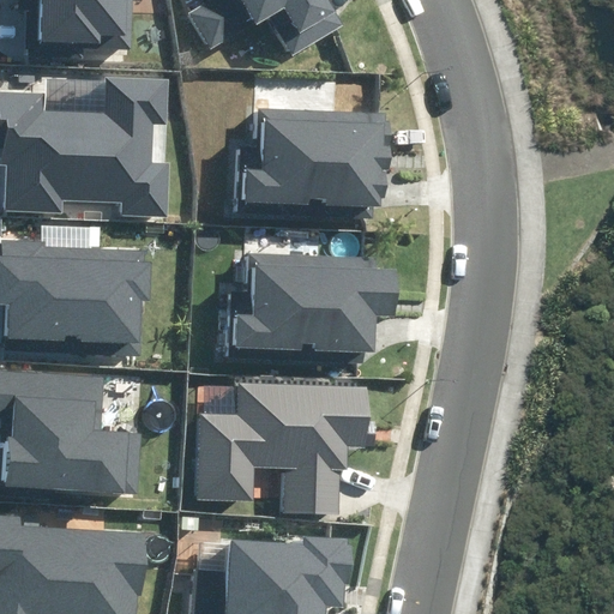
[(84,48),(132,50),(133,0),(19,0),(19,10),(29,10),(28,55),(83,58),(84,48)]
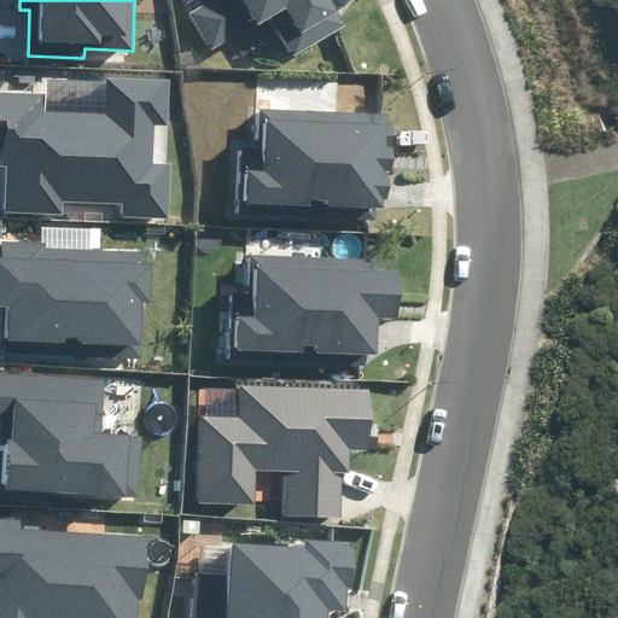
[(191,13),(213,51),(269,17),(295,59),(347,28),(330,0),(210,0),(211,0),(191,13)]
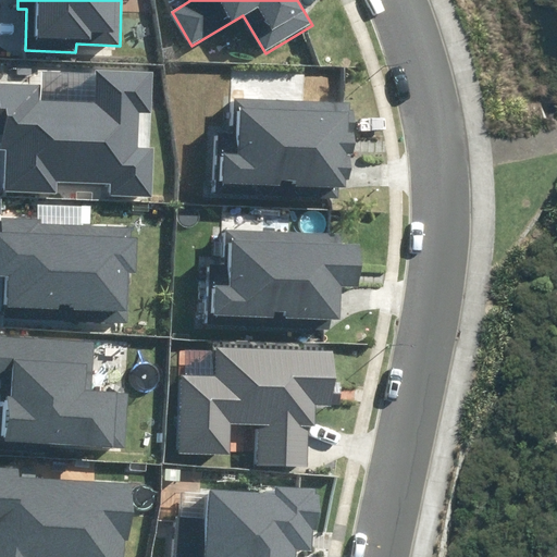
[(110,195),(152,197),(153,148),(137,148),(138,112),(151,112),(153,72),(97,70),(96,104),(39,101),(39,84),(0,82),(0,125),(3,126),(2,150),(5,151),(4,192),(56,194),(57,183),(110,185),(110,195)]
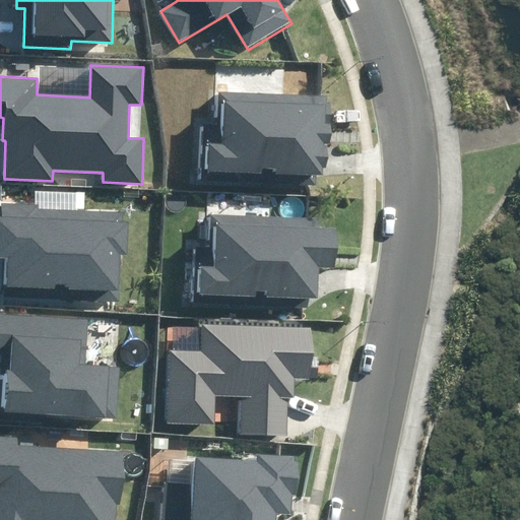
[(205,125),(202,179),(316,185),(317,175),(324,175),(324,167),(327,167),(328,146),(325,146),(325,140),(331,140),(332,102),(327,102),(327,95),(219,91),(217,126),(205,125)]
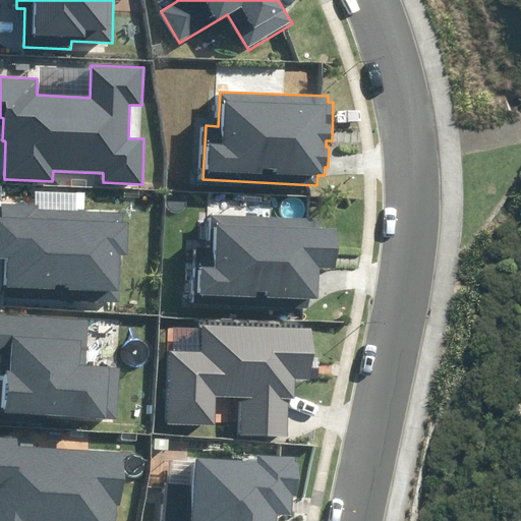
[(39,204),(3,203),(2,217),(0,216),(0,256),(8,257),(6,299),(118,303),(120,254),(128,254),(129,223),(122,222),(122,213),(39,210),(39,204)]
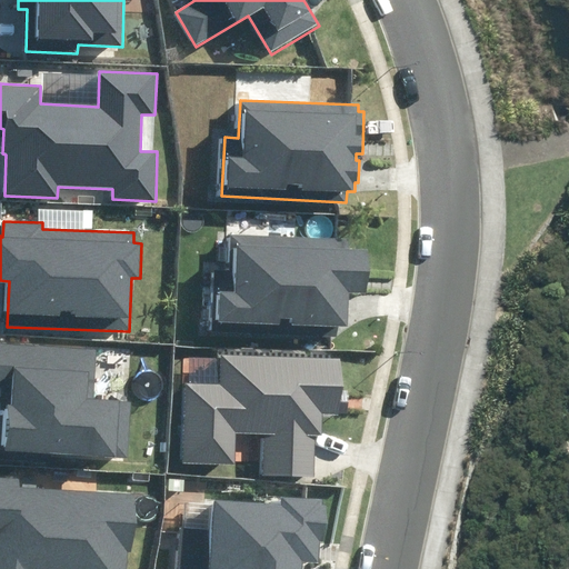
[(216,269),(213,323),(281,325),(281,317),(293,317),(292,325),(348,326),(348,292),(367,292),(368,250),(348,250),(349,238),(232,235),(231,270),(216,269)]
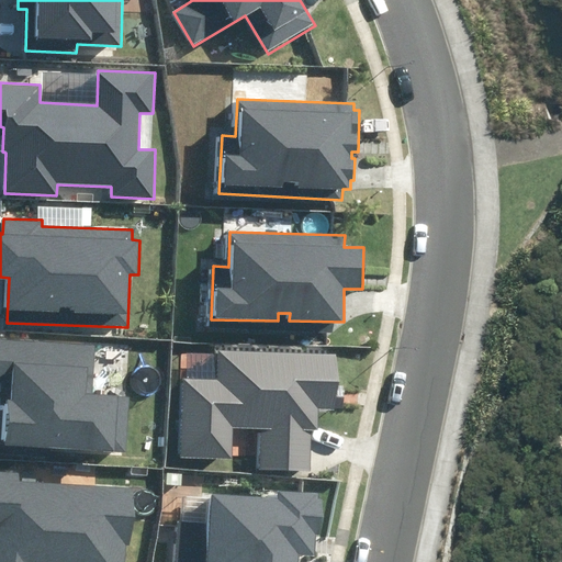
[(94,345),(0,338),(0,379),(13,381),(12,401),(6,400),(2,452),(49,454),(51,448),(126,453),(130,398),(91,396),(94,345)]
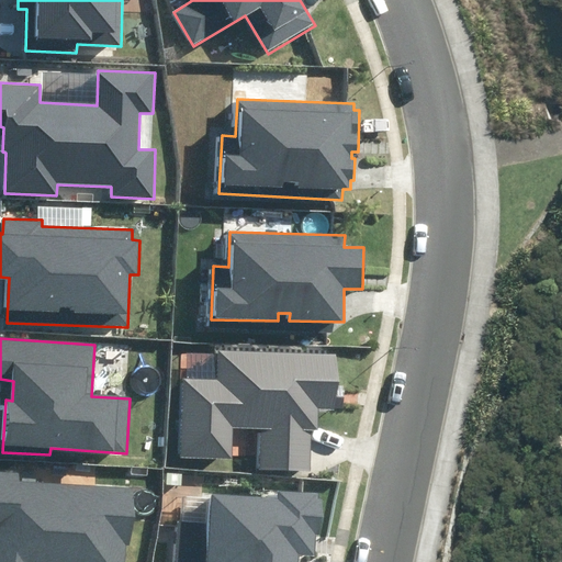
[(262,428),(262,471),(311,471),(311,430),(318,430),(318,408),(344,408),(344,385),(335,385),(336,351),(218,350),(217,380),(181,380),(180,457),(233,458),(234,428),(262,428)]
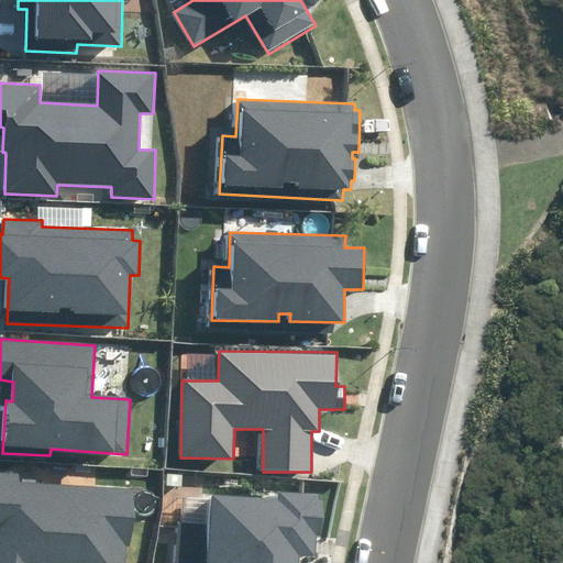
[(21,475),(0,473),(0,562),(124,562),(127,545),(131,545),(134,489),(21,483),(21,475)]
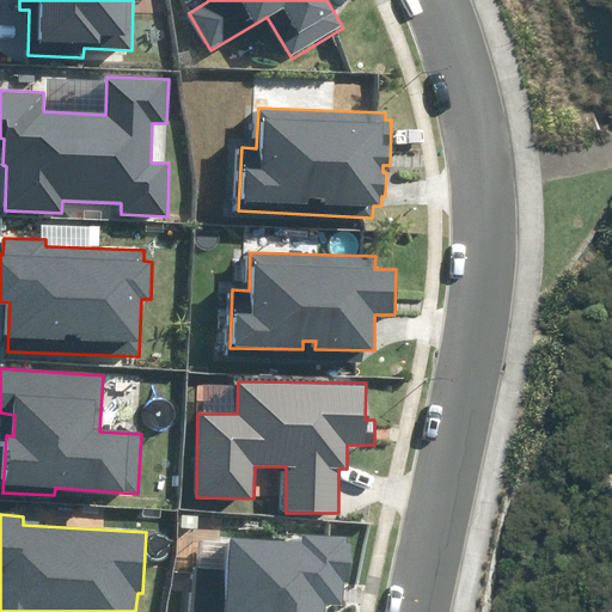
[(323,611),(324,606),(343,607),(344,581),(350,582),(353,542),(347,542),(347,536),(305,533),(304,543),(232,539),(230,570),(199,568),(195,611),(323,611)]
